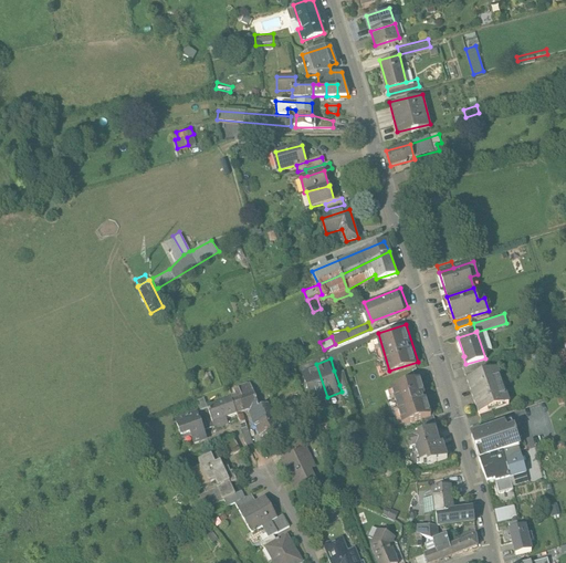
[(465,364),(462,365),(467,377),(480,373),(478,367),(488,364),(485,358),(465,364)]
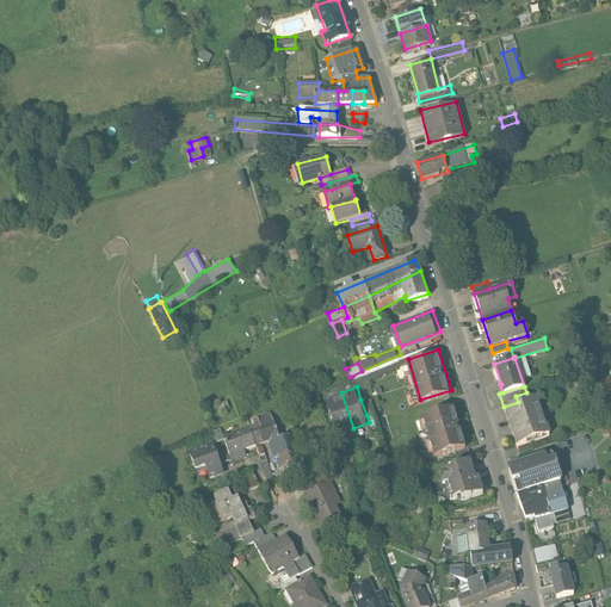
[(326,397),(338,433),(353,428),(341,392),(326,397)]
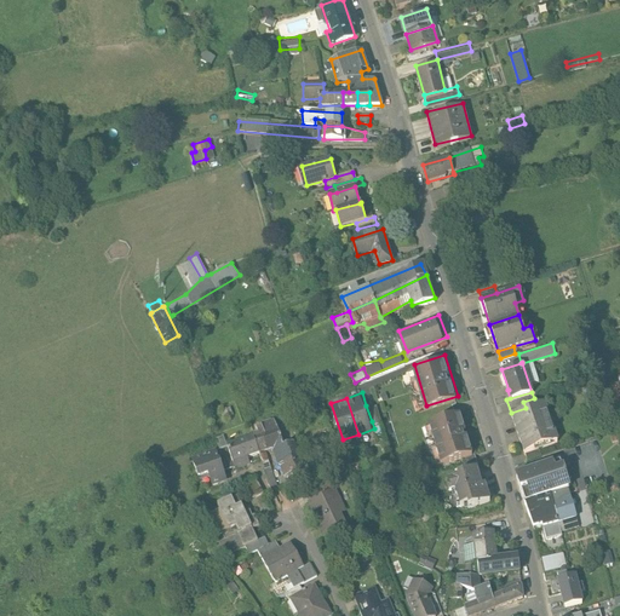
[(366,406),(372,421),(382,419),(377,402),(366,406)]
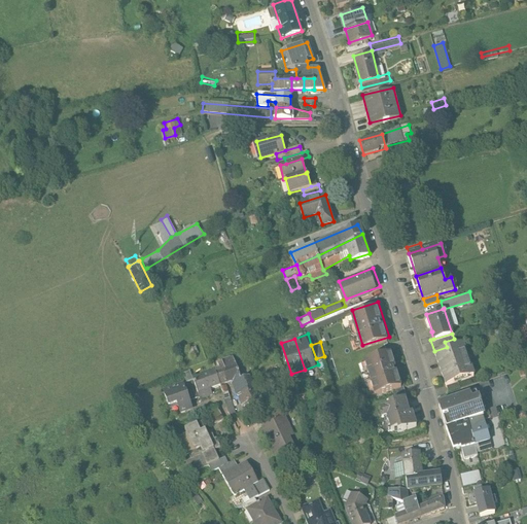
[(434,351),(446,384),(458,380),(473,375),(462,342),(447,347),(434,351)]
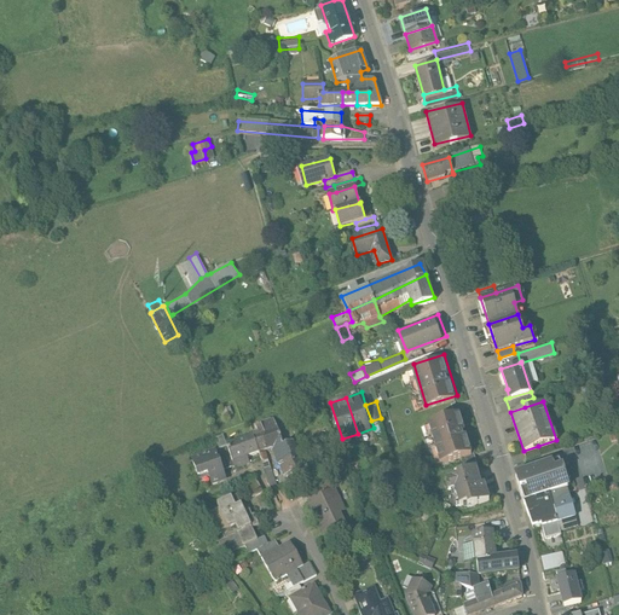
[(458,411),(427,421),(439,462),(460,456),(470,452),(470,451),(458,411)]
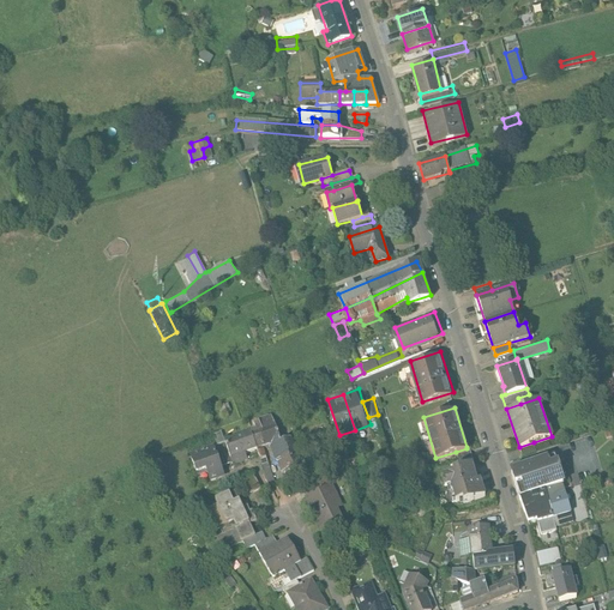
[(259,415),(270,442),(271,441),(282,436),(271,411),(259,415)]
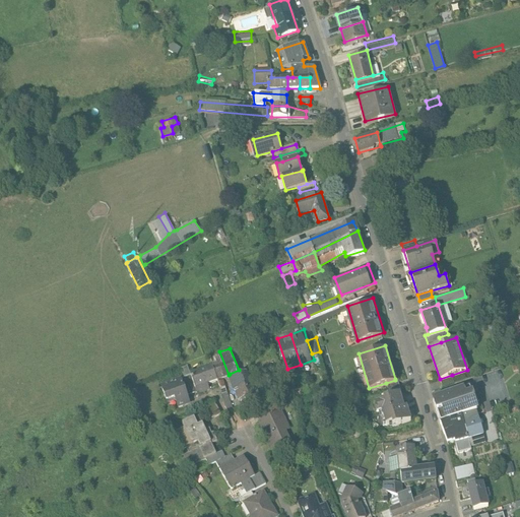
[(224,376),(229,375),(219,351),(218,350),(213,352),(217,361),(213,363),(218,377),(223,396),(229,394),(224,376)]
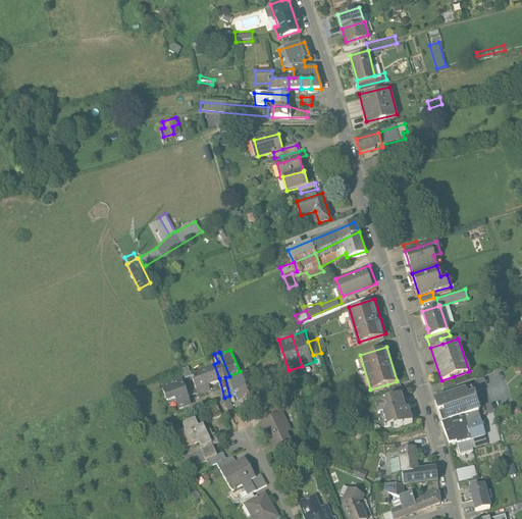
[(209,382),(219,378),(214,364),(191,372),(192,374),(198,391),(198,393),(211,387),(209,382)]
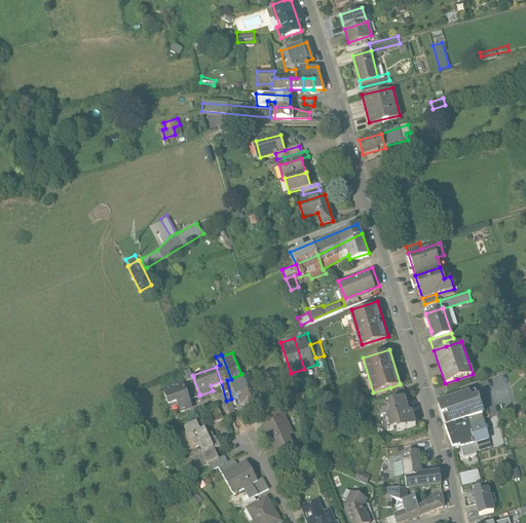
[(185,380),(193,377),(192,375),(190,368),(175,373),(179,382),(185,380)]
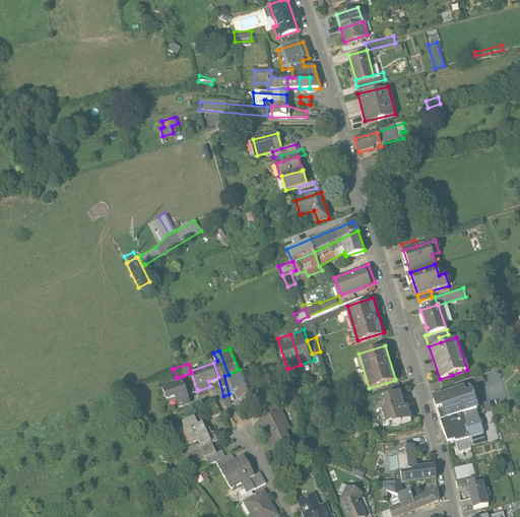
[(230,374),(234,385),(253,379),(248,368),(239,370),(230,374)]
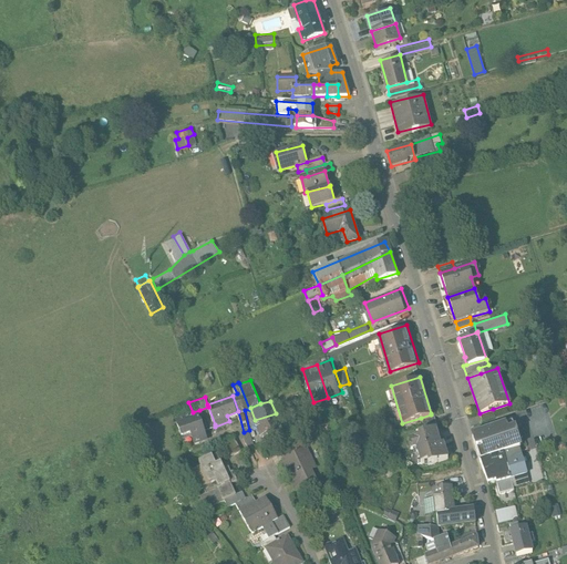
[(215,424),(208,407),(199,410),(205,428),(215,424)]
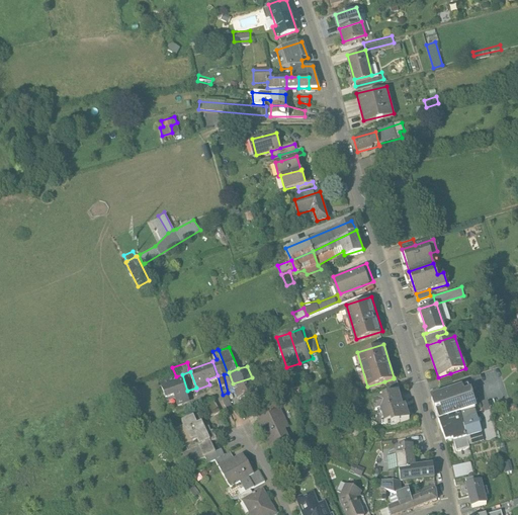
[(450,373),(438,377),(440,383),(452,379),(450,373)]
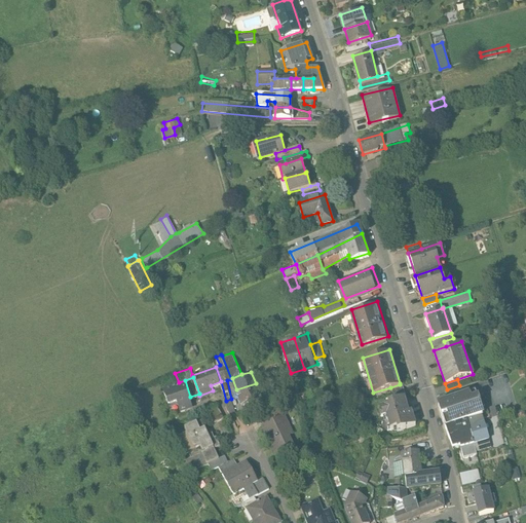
[(179,382),(163,387),(170,405),(178,402),(181,410),(193,406),(190,397),(185,380),(179,382)]
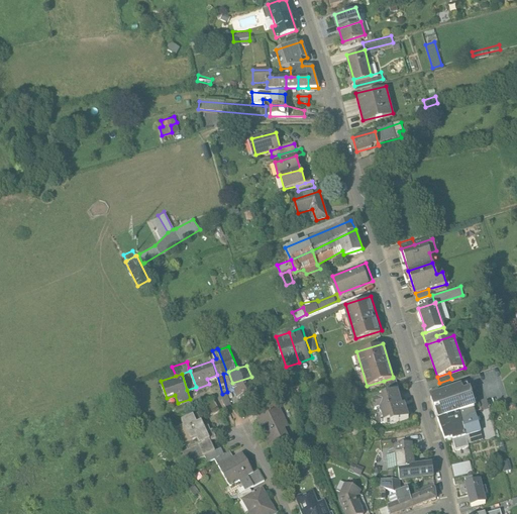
[(232,383),(236,396),(255,388),(251,377),(232,383)]
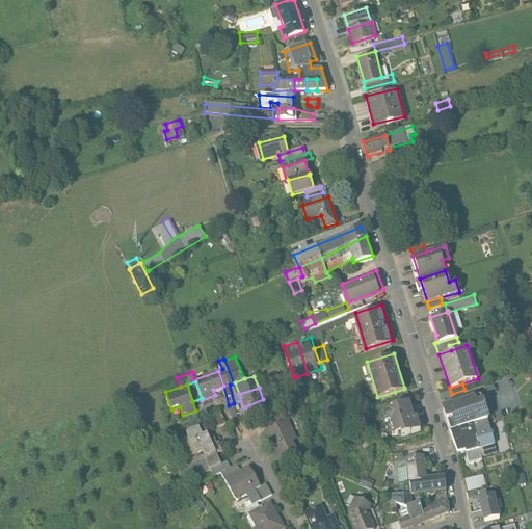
[(404,389),(395,392),(397,398),(409,394),(407,388),(404,388),(404,389)]
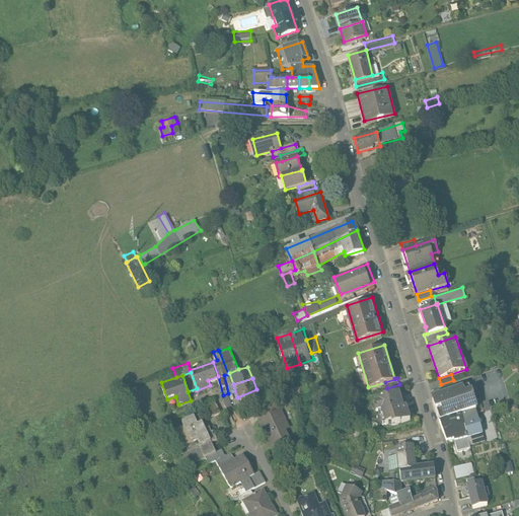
[(270,389),(273,396),(289,391),(286,383),(270,389)]
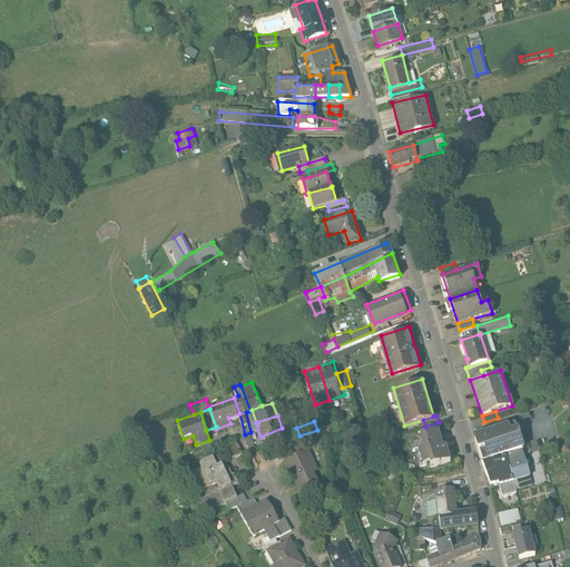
[(439,422),(425,427),(422,427),(424,433),(438,430),(441,430),(439,422)]
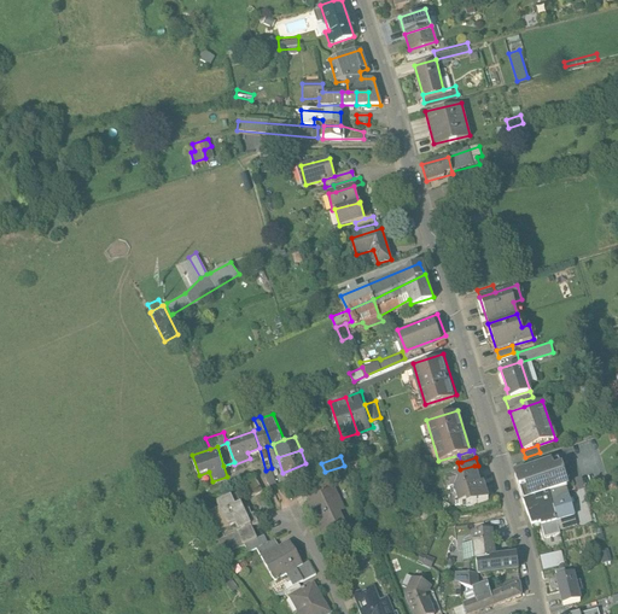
[(561,457),(514,473),(523,500),(548,491),(566,485),(571,484),(561,457)]
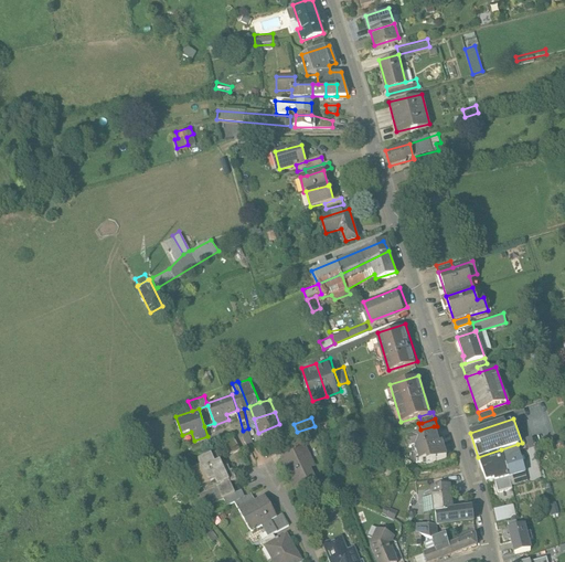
[(420,430),(416,431),(417,434),(405,437),(408,447),(412,447),(416,462),(418,460),(419,462),(425,459),(426,462),(446,455),(441,441),(438,442),(434,426),(420,430)]
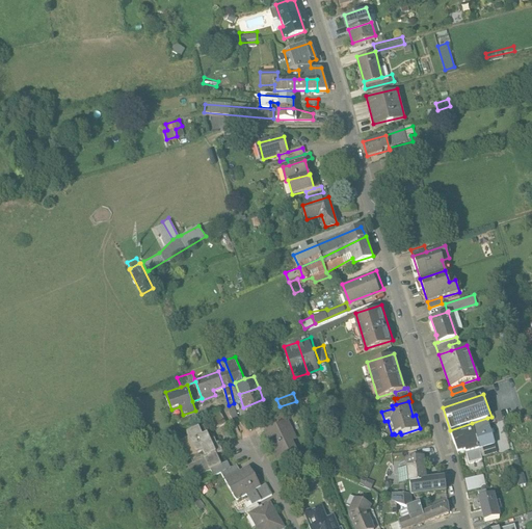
[(234,403),(229,405),(233,417),(238,415),(234,403)]
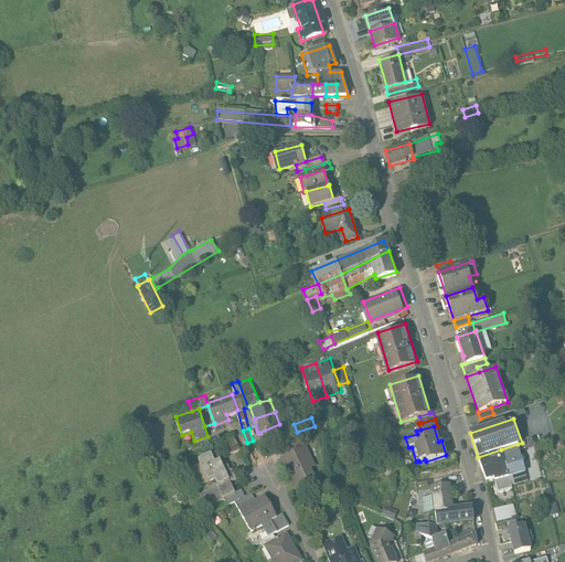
[(234,433),(221,439),(226,453),(241,447),(234,433)]
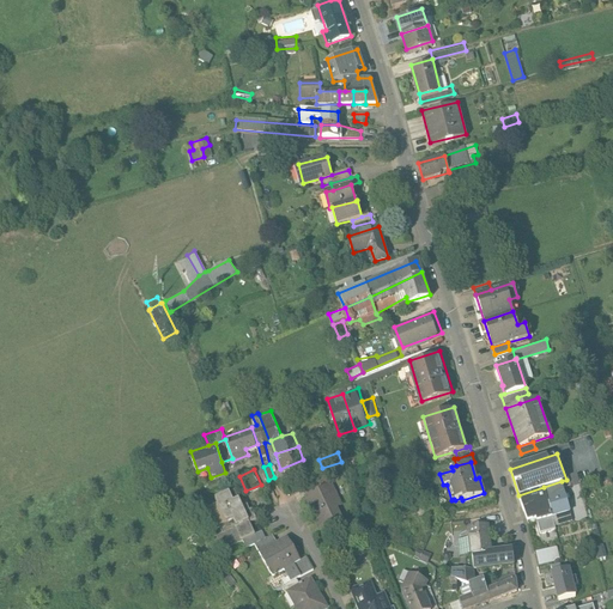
[(304,483),(308,491),(332,480),(328,473),(304,483)]
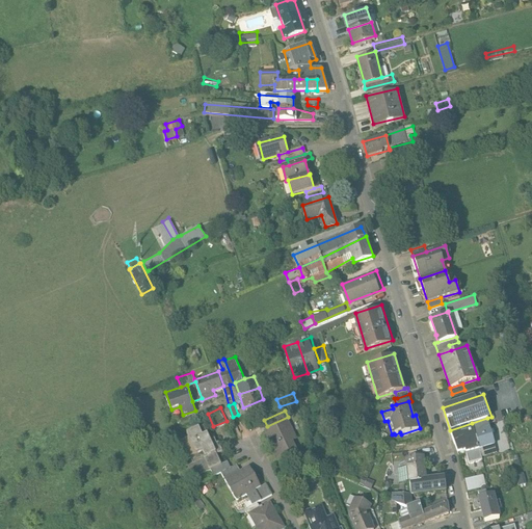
[(264,428),(280,461),(300,452),(294,439),(298,437),(289,417),(288,417),(267,426),(264,428)]
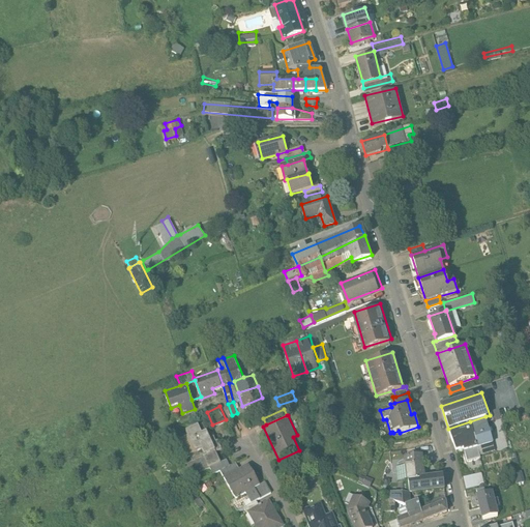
[(486,416),(470,421),(477,445),(492,441),(486,416)]
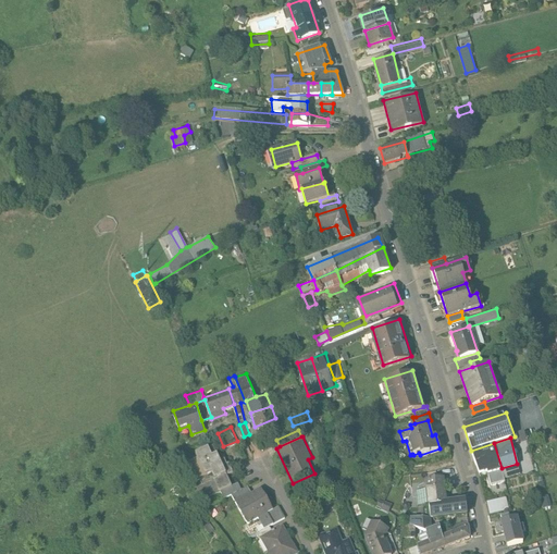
[(220,489),(233,483),(227,472),(234,470),(230,460),(227,462),(226,458),(225,455),(221,457),(214,442),(196,451),(198,455),(186,460),(194,478),(203,474),(205,476),(200,478),(201,482),(193,485),(199,499),(220,489)]
